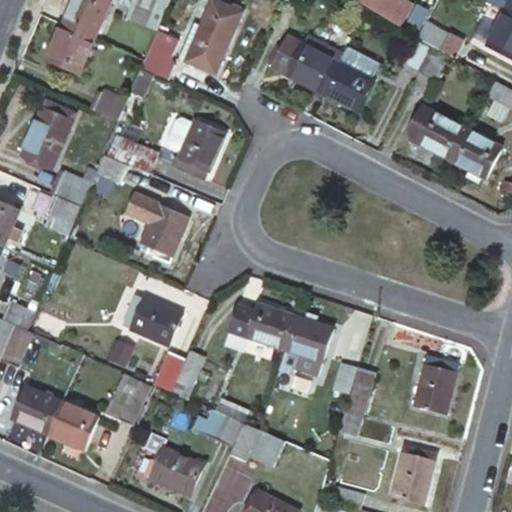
[(111,0),(74,0),(64,23),(96,37),(112,0),(111,0)]
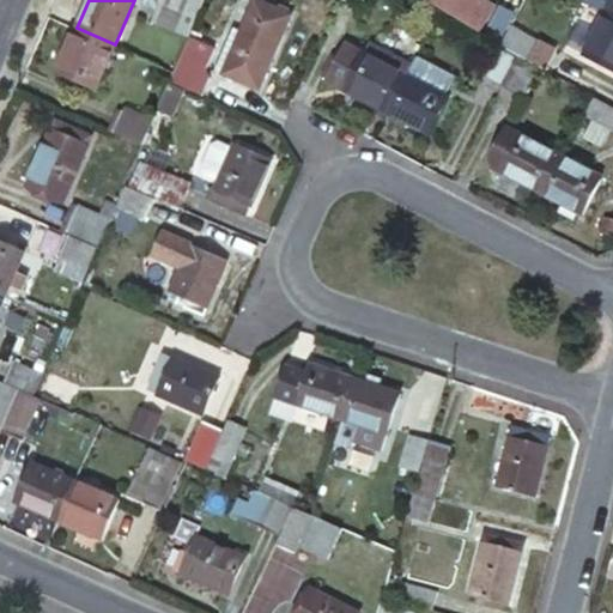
[(195,22),(204,0),(158,0),(157,4),(195,22)]
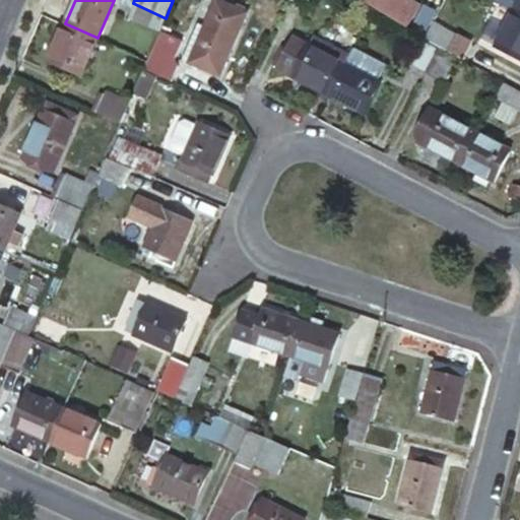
[(198,22),(183,58),(219,73),(249,5),(237,0),(216,0),(205,25),(198,22)]
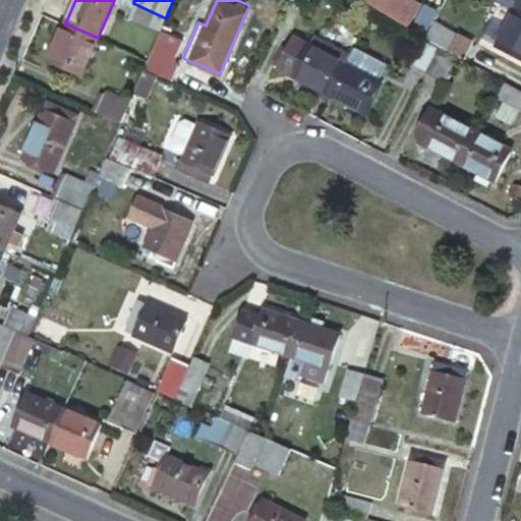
[(411,0),(364,0),(373,5),(405,23),(417,3),(411,0)]
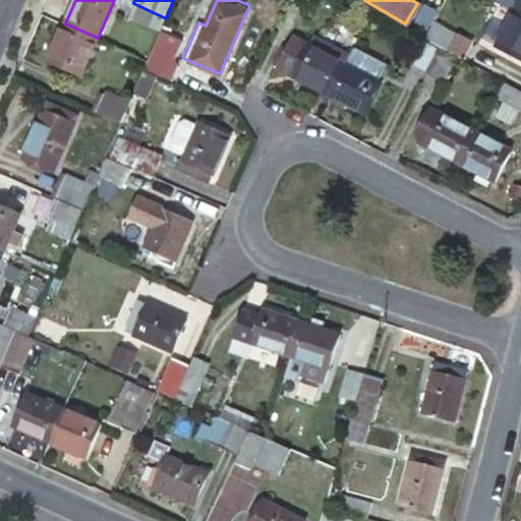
[(419,2),(407,23),(421,32),(433,9),(419,2)]
